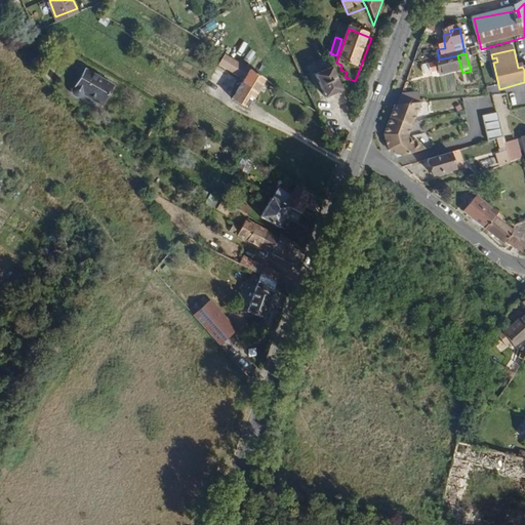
[(266,81),(226,55),(219,66),(243,80),(233,97),(249,108),(266,81)]
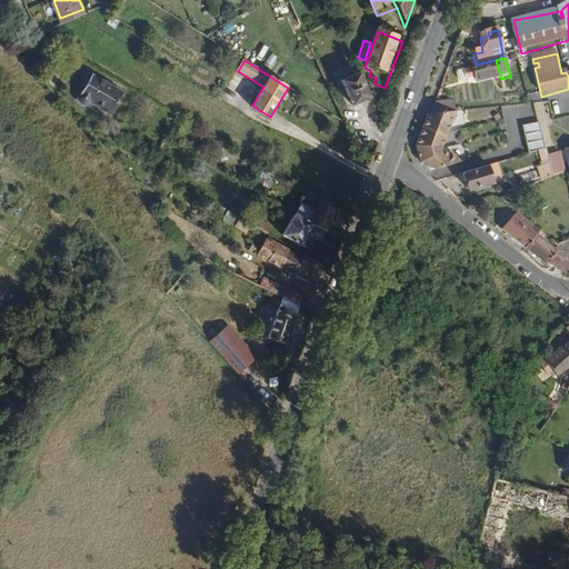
[(501,79),(496,60),(476,65),(472,66),(473,71),(459,76),(461,86),(476,81),(477,86),(501,79)]
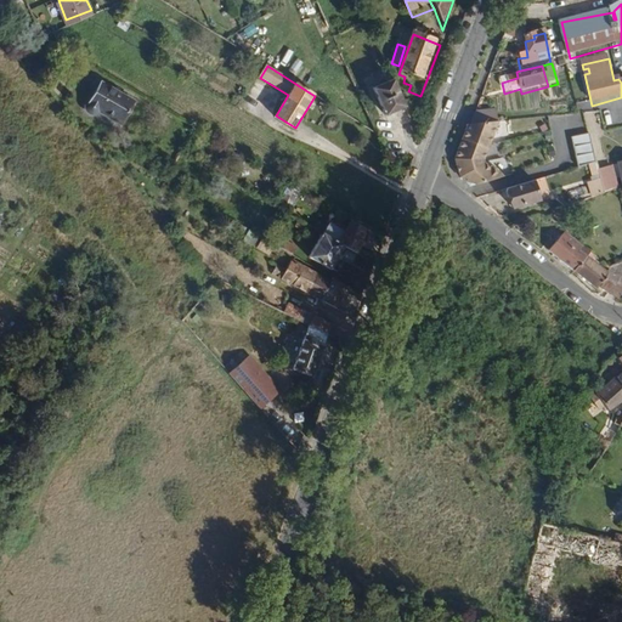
[(122,124),(135,101),(116,90),(118,86),(102,78),(88,102),(86,106),(88,109),(89,112),(91,114),(95,116),(97,117),(101,116),(103,114),(122,124)]
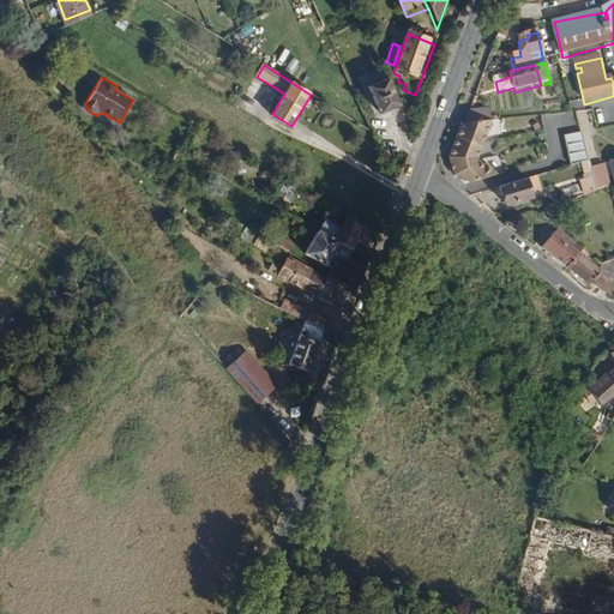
[(407,112),(392,82),(372,91),(386,121),(407,112)]
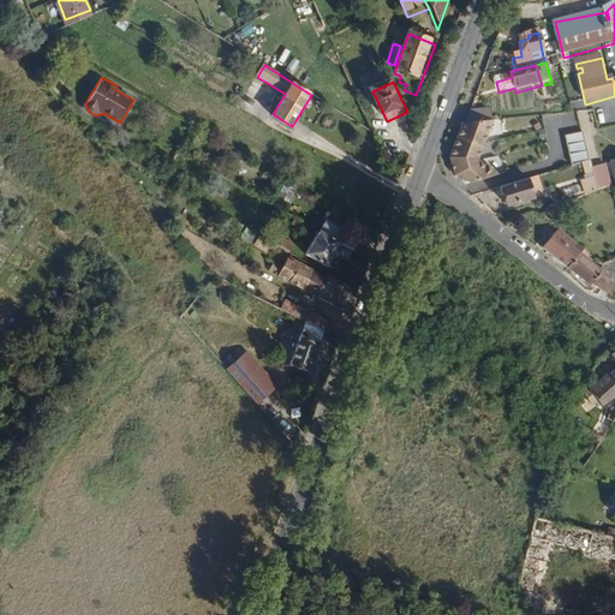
[(493,124),(491,112),(472,113),(469,125),(493,124)]
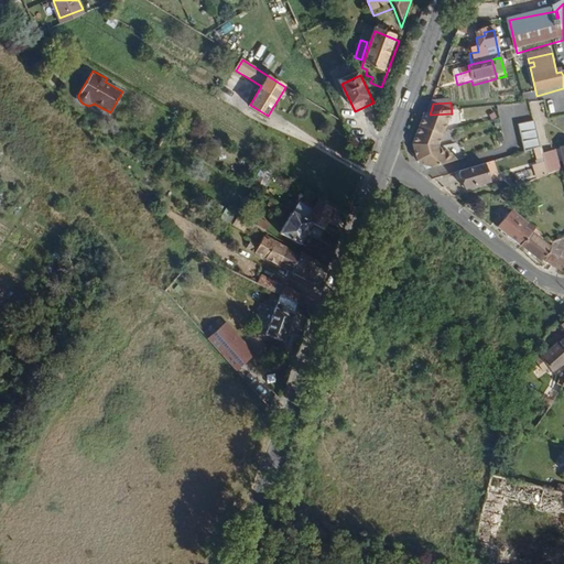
[(441,148),(453,114),(452,114),(430,115),(426,115),(414,147),(419,163),(426,172),(456,165),(447,154),(445,156),(441,152),(441,148)]
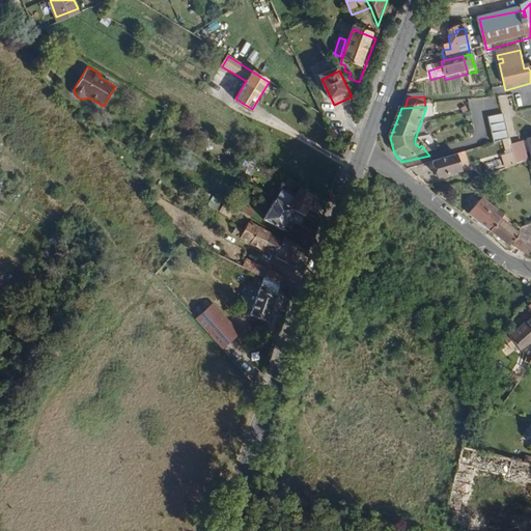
[(508,139),(503,114),(487,118),(494,144),(508,139)]
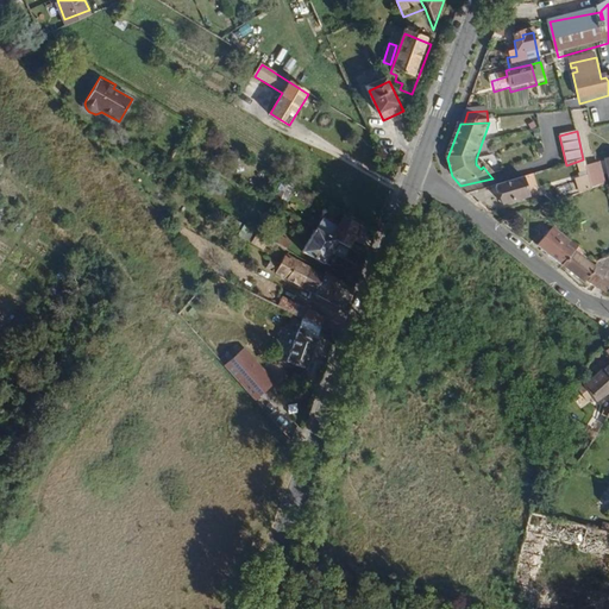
[(608,159),(598,162),(603,183),(608,214),(608,159)]
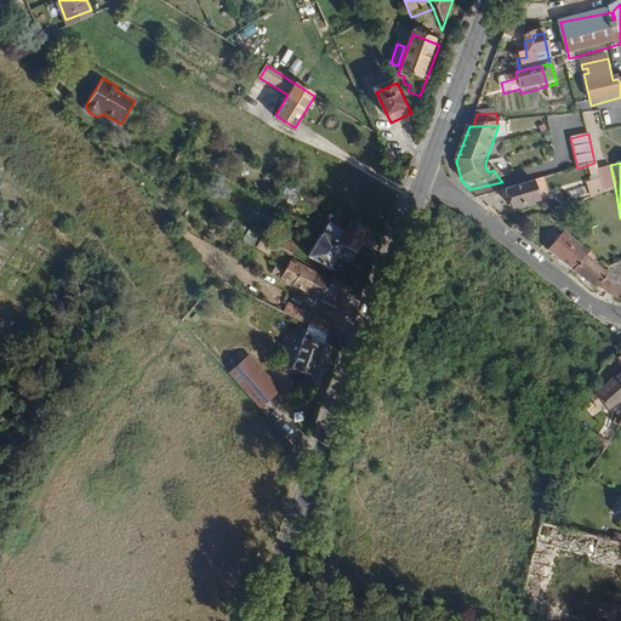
[(609,189),(605,167),(591,171),(596,193),(609,189)]
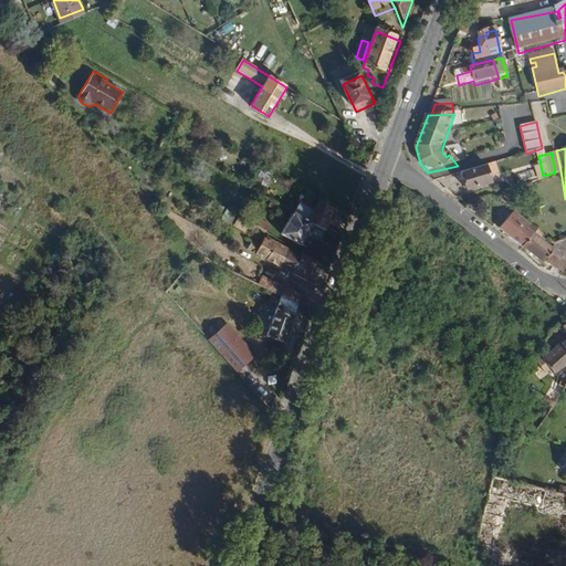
[(491,185),(485,167),(461,175),(468,192),(491,185)]
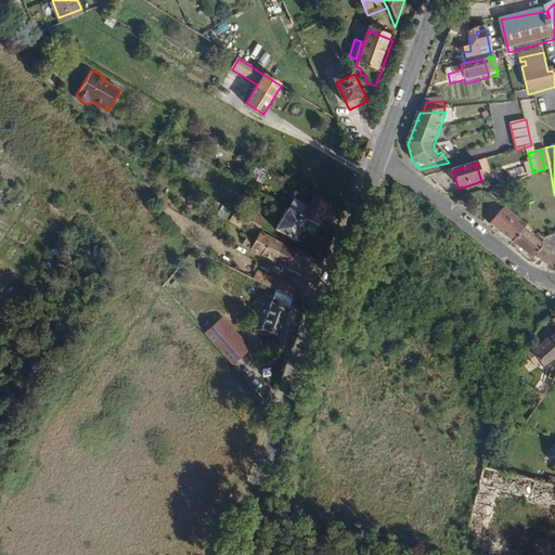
[(322,232),(330,209),(318,203),(315,205),(313,204),(311,206),(299,199),(292,215),(311,226),(322,232)]
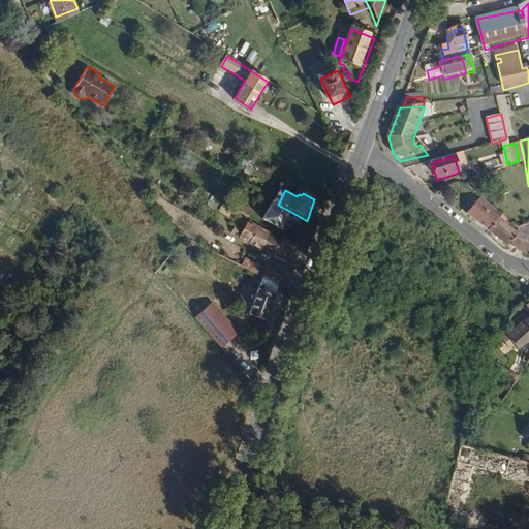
[(485,237),(499,220),(477,203),(464,219),(485,237)]
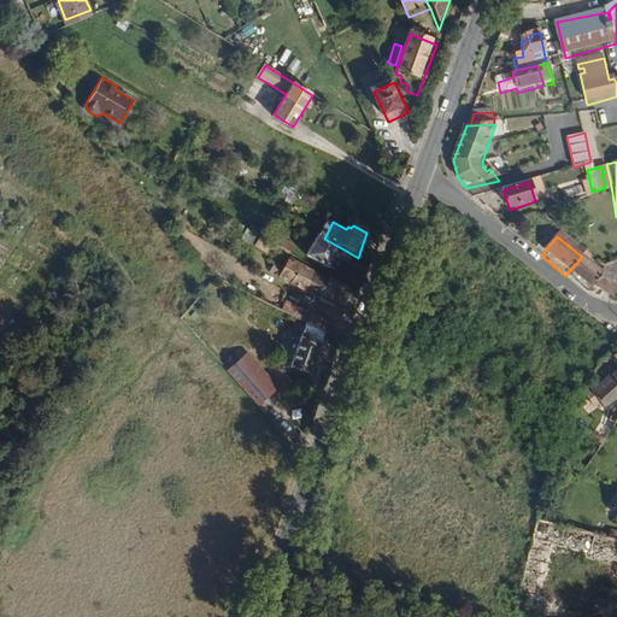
[(334,271),(346,251),(324,239),(312,260),(334,271)]
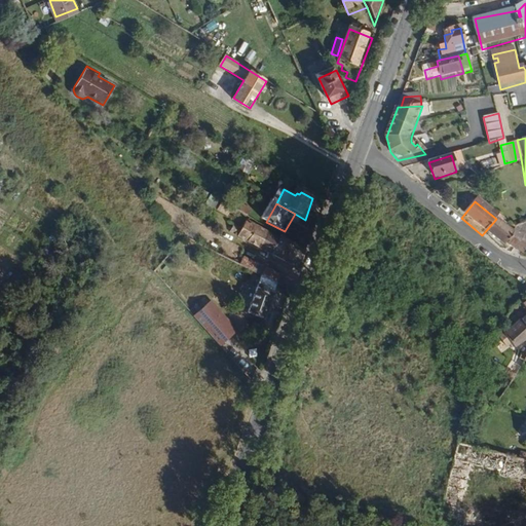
[(240,214),(226,205),(220,216),(231,222),(234,217),(238,219),(241,215),(240,214)]
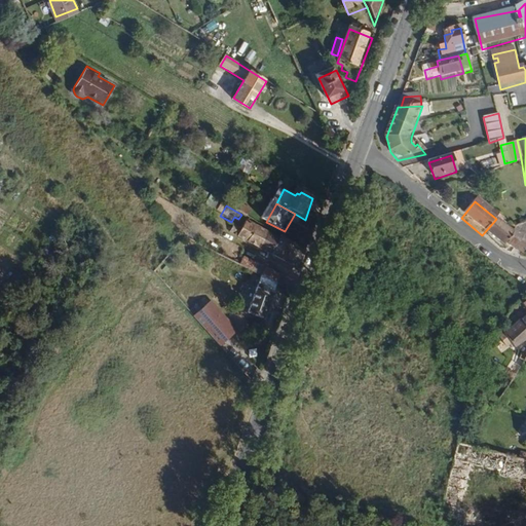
[(257,213),(246,207),(240,214),(241,215),(253,221),(257,213)]
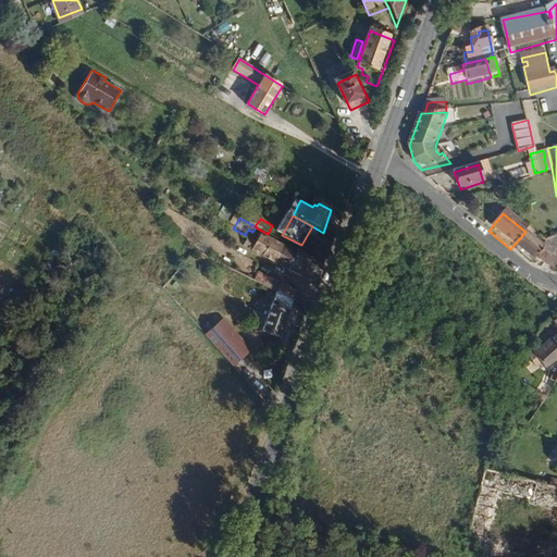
[(535,250),(540,245),(525,232),(510,249),(531,267),(534,262),(537,265),(544,258),(535,250)]
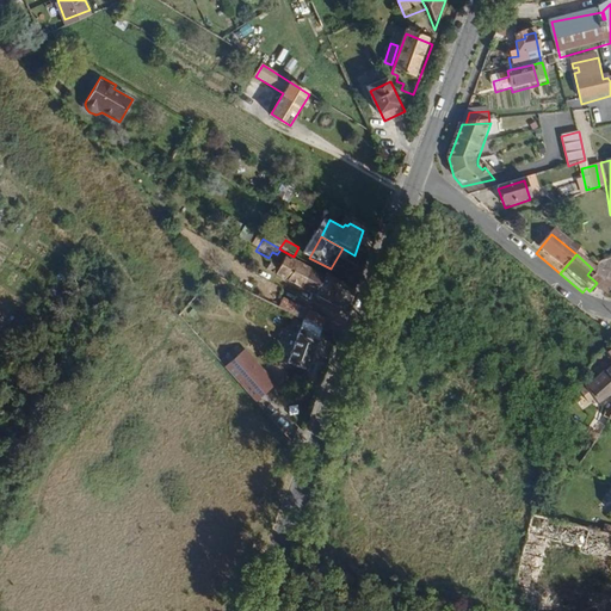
[(309,294),(320,272),(297,259),(289,273),(285,281),(309,294)]
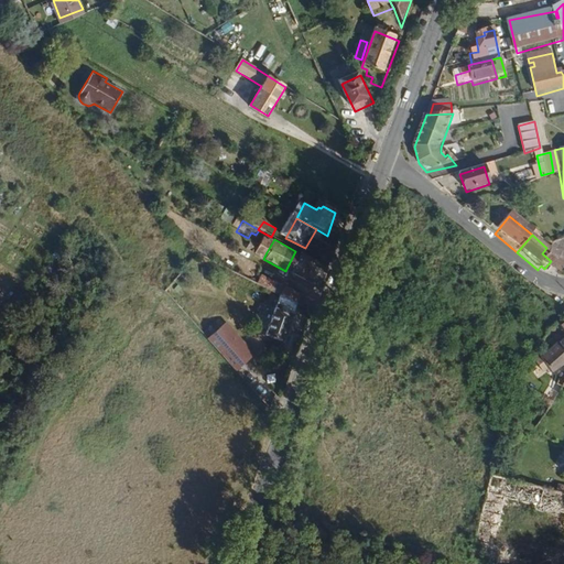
[(552,275),(563,256),(554,248),(550,245),(546,248),(542,253),(551,261),(544,269),(552,275)]
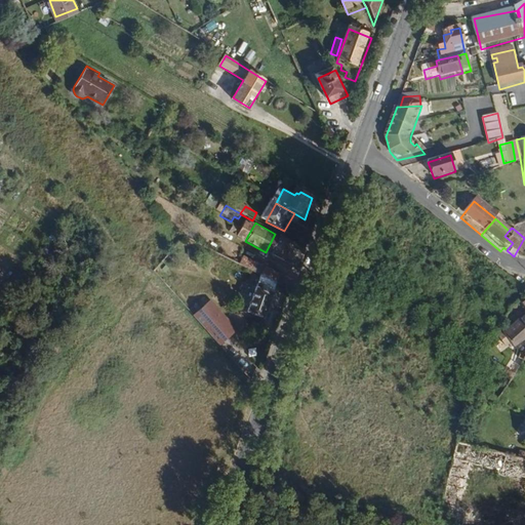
[(524,228),(516,231),(524,238),(524,228)]
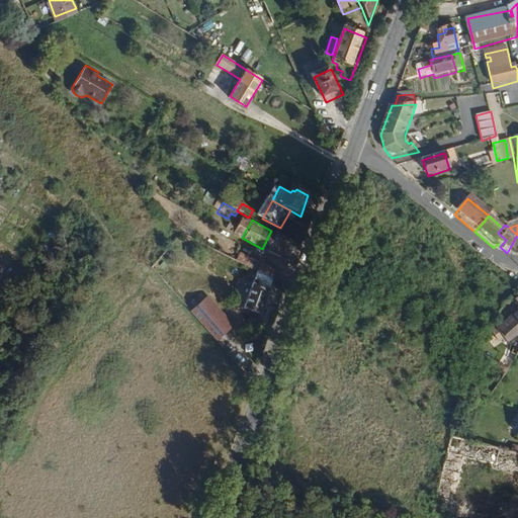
[(245,232),(236,227),(233,233),(242,238),(245,232)]
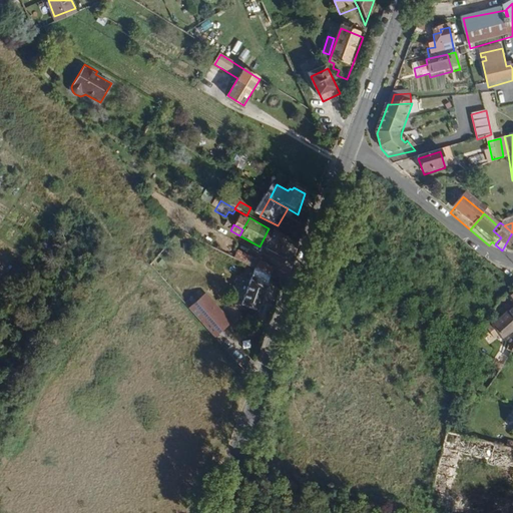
[(269,251),(278,233),(269,228),(260,246),(269,251)]
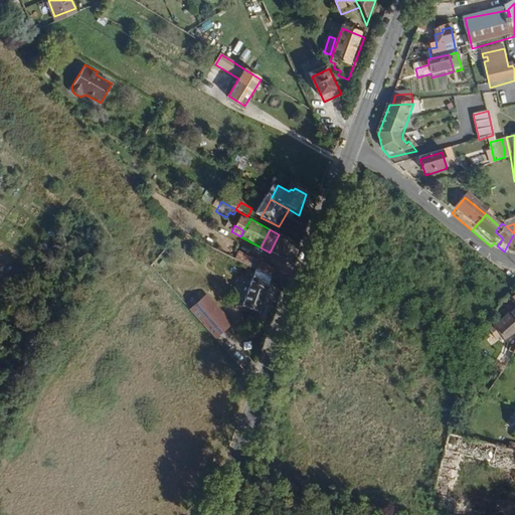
[(514,233),(504,251),(505,252),(514,255),(514,251),(514,233)]
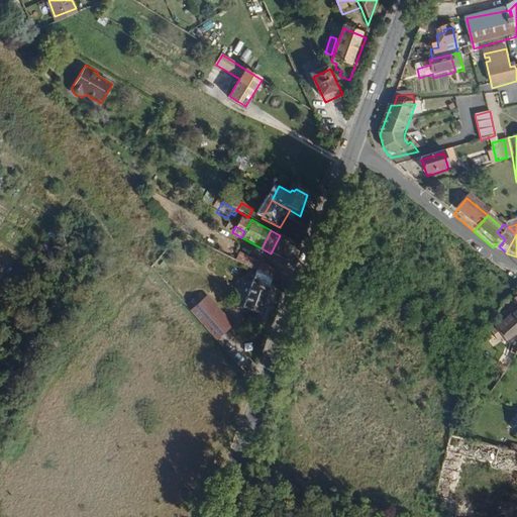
[(286,262),(293,243),(280,235),(271,253),(286,262)]
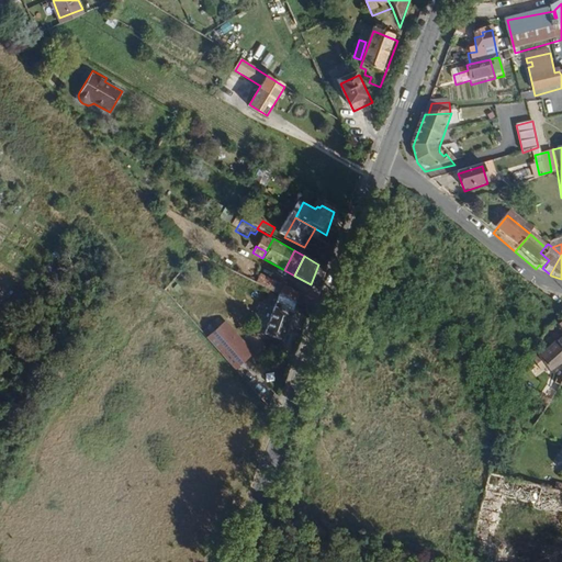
[(276,282),(266,278),(262,285),(272,291),(276,282)]
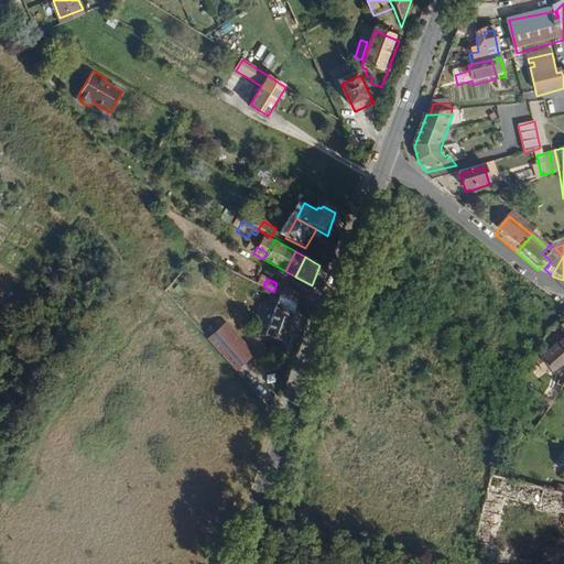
[(288,299),(291,290),(281,284),(279,294),(281,295),(288,299)]
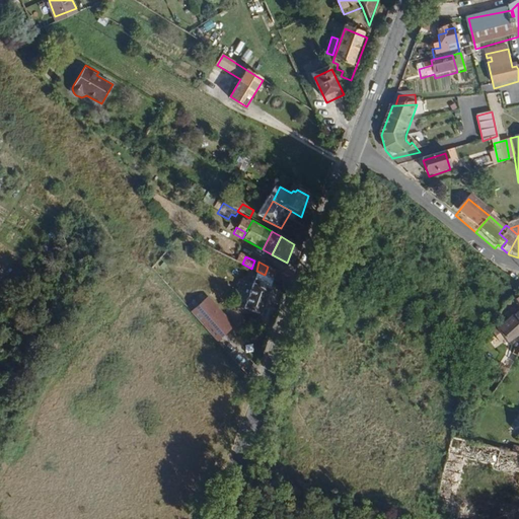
[(283,275),(268,267),(265,275),(279,282),(280,283),(283,275)]
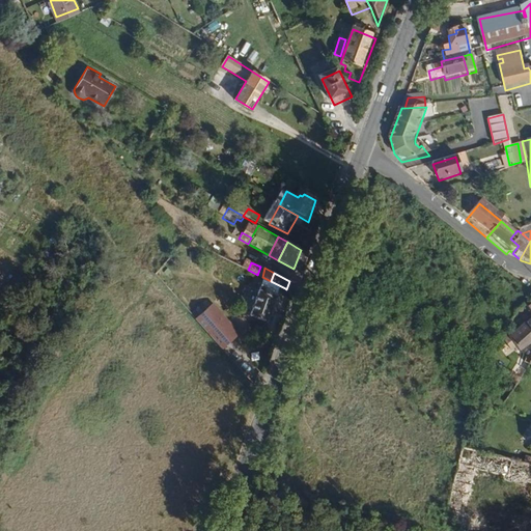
[(271,327),(285,288),(271,281),(264,278),(260,291),(251,288),(242,313),(271,327)]
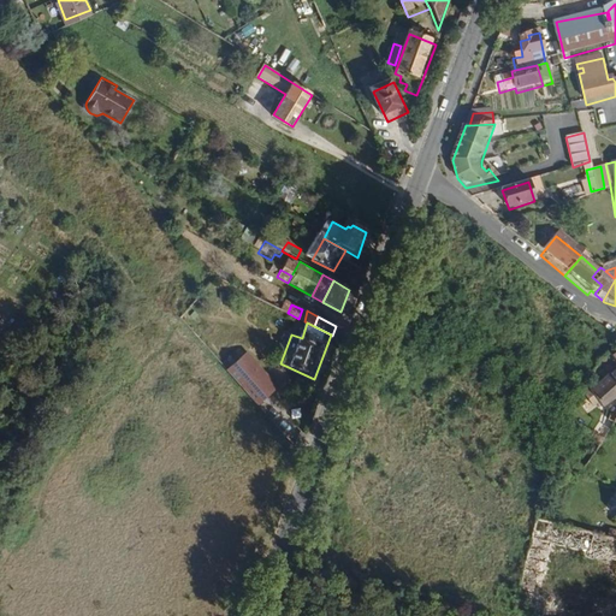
[(615,384),(615,360),(614,357),(602,371),(604,373),(609,377),(615,384)]
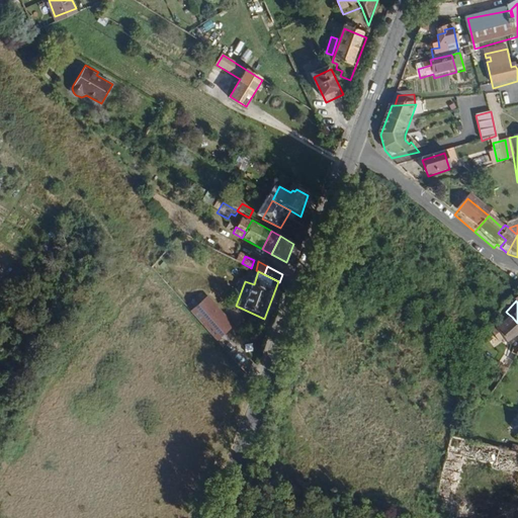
[(511,346),(517,338),(517,323),(512,317),(498,333),(507,342),(511,346)]
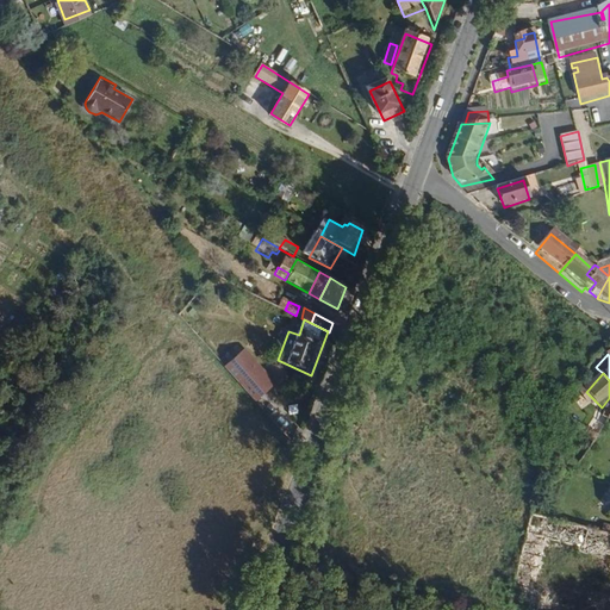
[(269,399),(256,384),(247,392),(261,408),(269,399)]
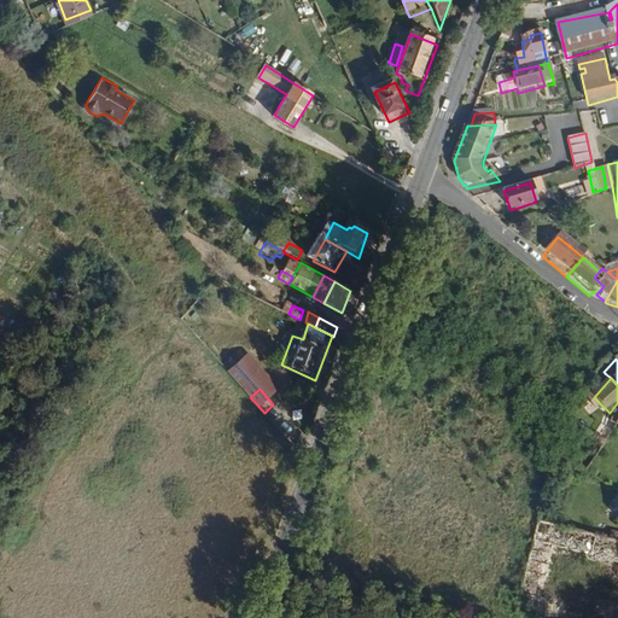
[(605,408),(594,397),(593,397),(589,401),(599,415),(605,408)]
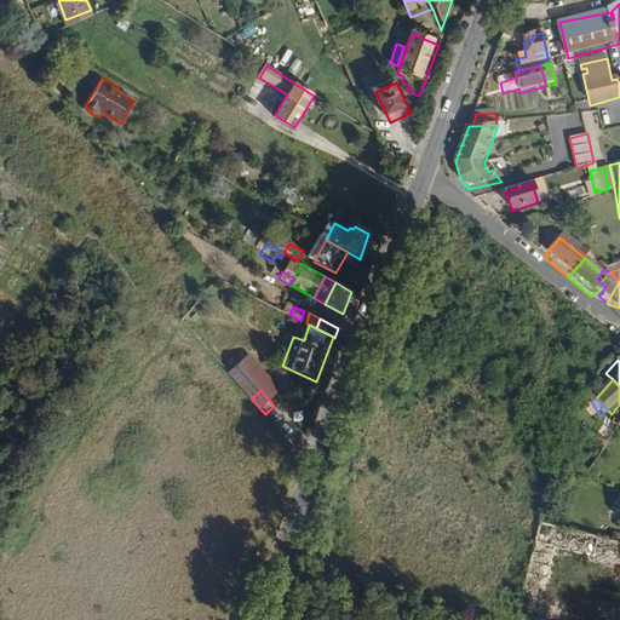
[(564,527),(567,520),(543,512),(516,615),(537,619),(619,619),(619,534),(613,533),(612,539),(564,527)]
